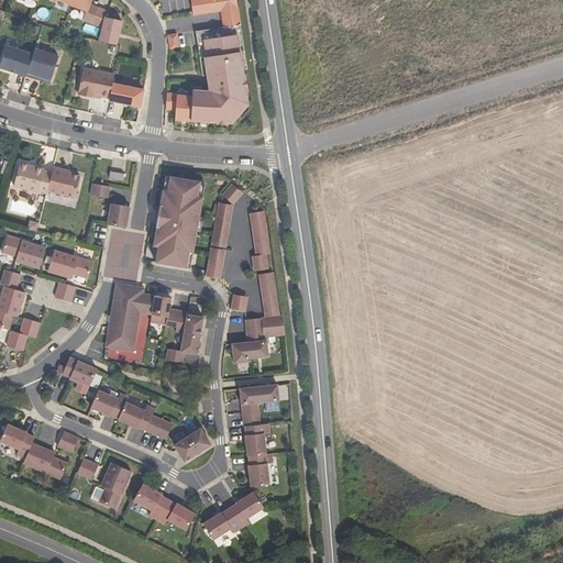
[(91,0),(74,0),(72,4),(87,11),(84,20),(92,24),(99,7),(90,3),(91,0)]
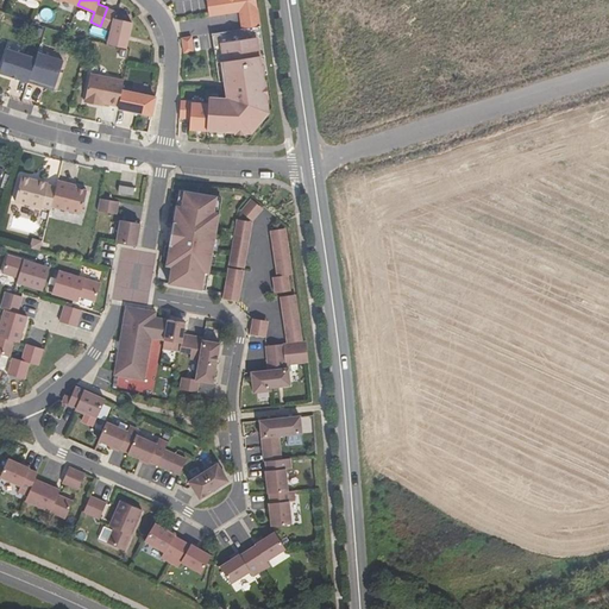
[(206,0),(209,16),(239,12),(242,30),(212,33),(219,82),(225,81),(227,98),(208,98),(208,104),(192,104),(192,101),(180,100),(180,118),(190,119),(190,130),(234,132),(234,135),(246,135),(246,130),(262,112),(268,111),(267,100),(269,100),(265,82),(264,82),(263,76),(268,75),(255,0),(206,0)]
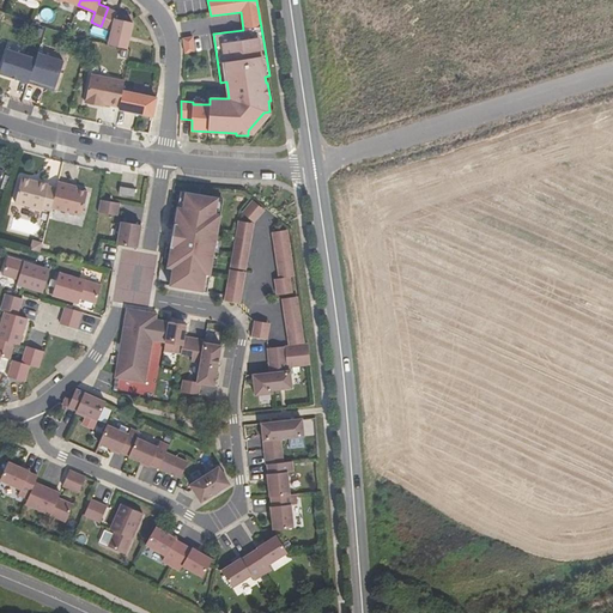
[(108,7),(101,26),(113,30),(109,44),(127,49),(133,22),(116,18),(119,11),(108,7)]
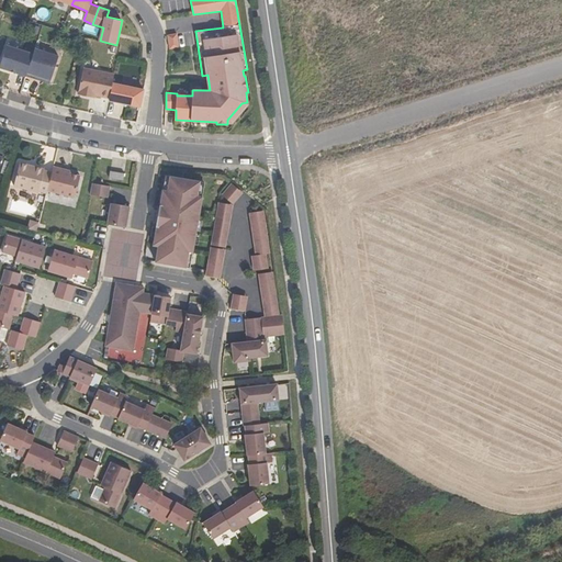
[(177,34),(168,35),(170,49),(179,47),(177,34)]
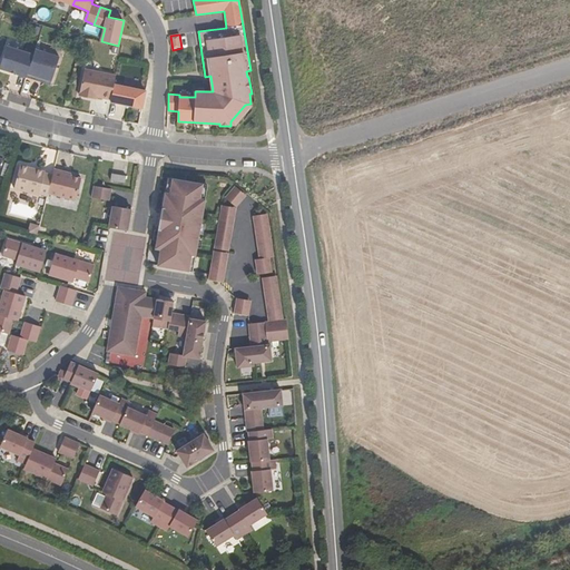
[(0,66),(0,68),(27,77),(33,55),(7,46),(0,66)]
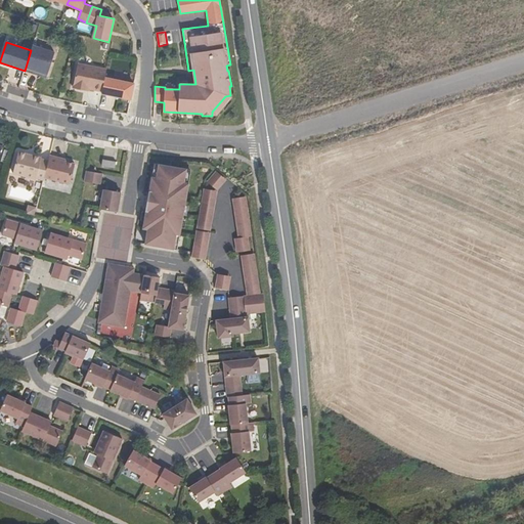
[(31,50),(25,71),(32,74),(33,70),(47,75),(54,52),(33,45),(31,50)]
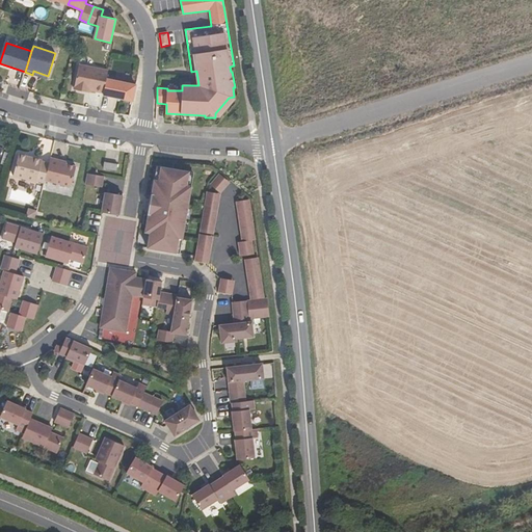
[(106,79),(108,71),(79,64),(74,89),(84,91),(85,89),(90,90),(104,92),(106,79)]
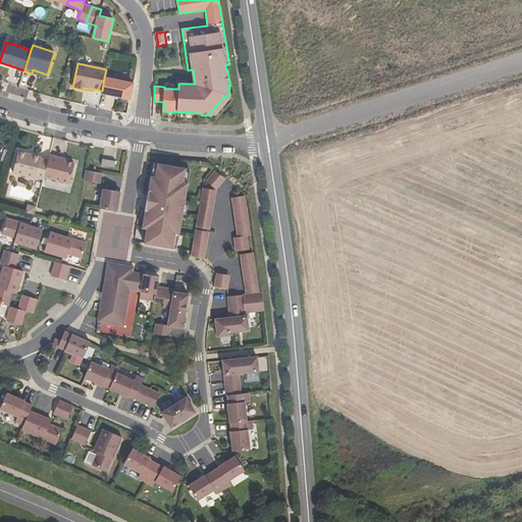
[(46,77),(47,74),(33,69),(32,73),(46,77)]
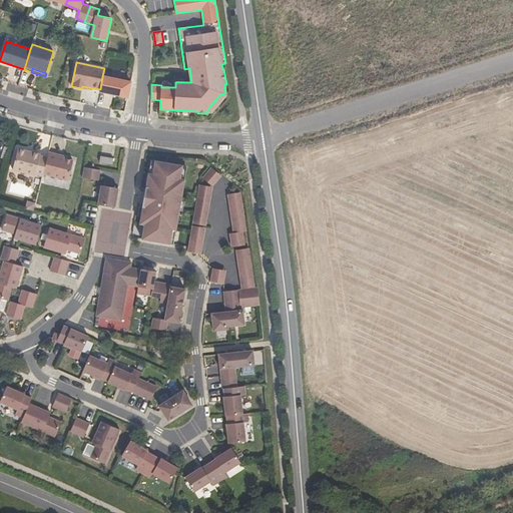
[(131,81),(102,76),(100,89),(99,91),(128,97),(131,81)]
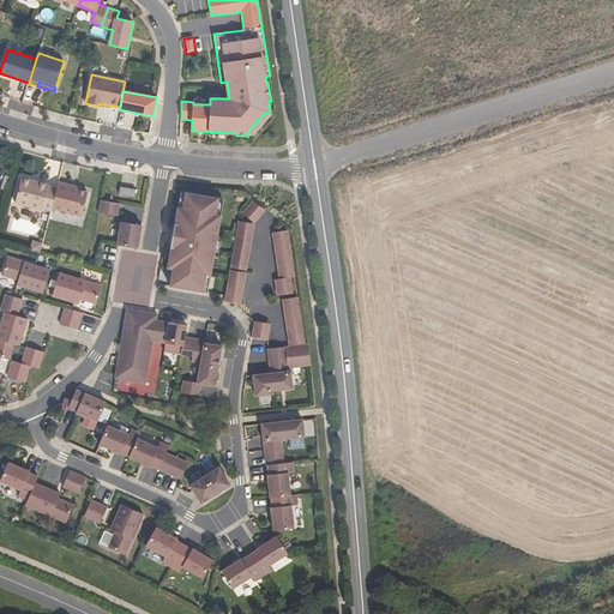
[(52,208),(56,188),(48,186),(48,185),(22,179),(16,204),(42,211),(42,209),(52,211),(52,208)]
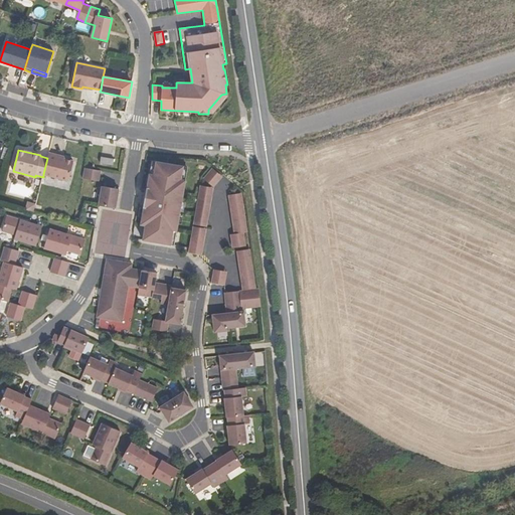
[(58,156),(49,153),(47,158),(43,174),(68,181),(73,161),(63,159),(57,157),(58,156)]
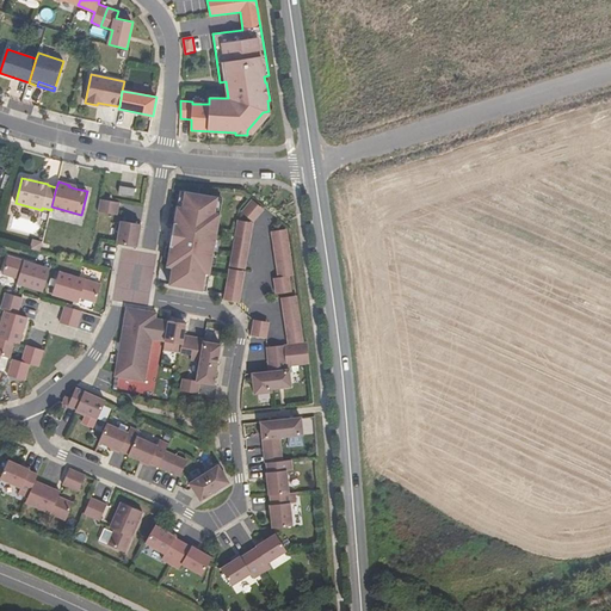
[(134,197),(135,189),(119,186),(118,195),(134,197)]
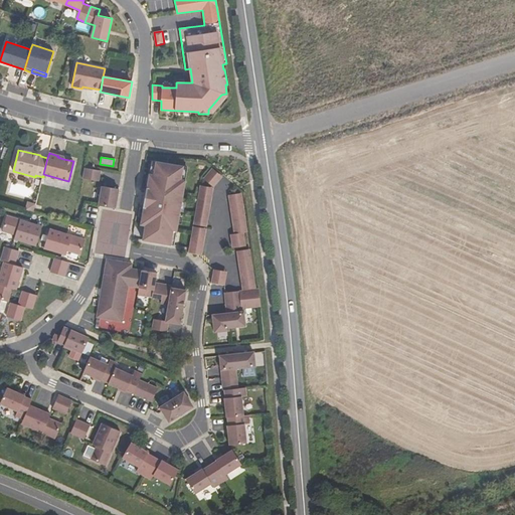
[(183,166),(156,162),(154,175),(149,174),(140,224),(145,225),(143,240),(170,245),(173,230),(176,231),(185,180),(181,180),(183,166)]
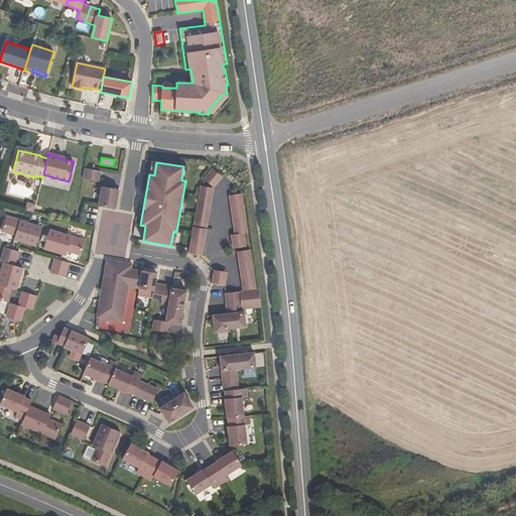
[(98,181),(100,171),(85,168),(83,178),(98,181)]
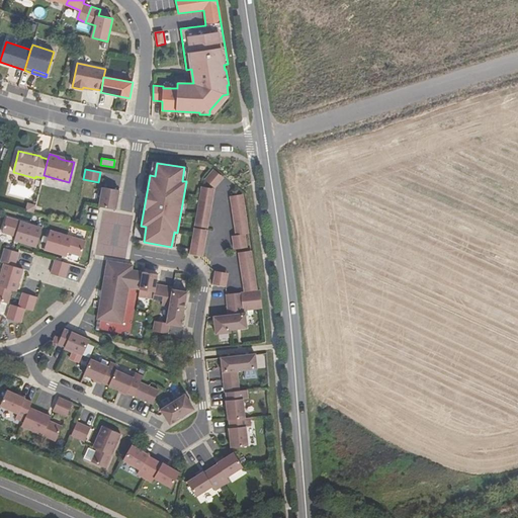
[(213,169),(204,180),(214,189),(224,178),(213,169)]
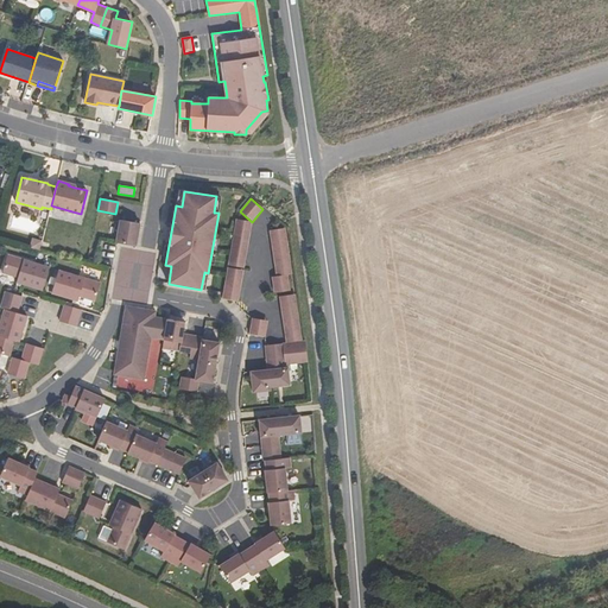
[(140,223),(120,220),(115,242),(135,246),(140,223)]
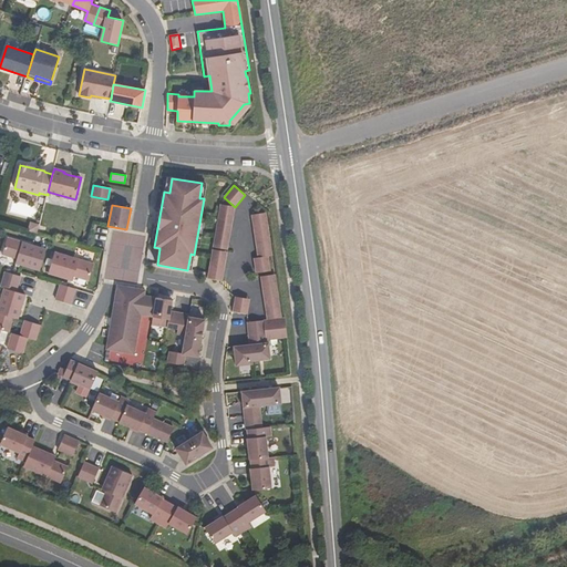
[(219,205),(213,247),(227,249),(235,207),(219,205)]
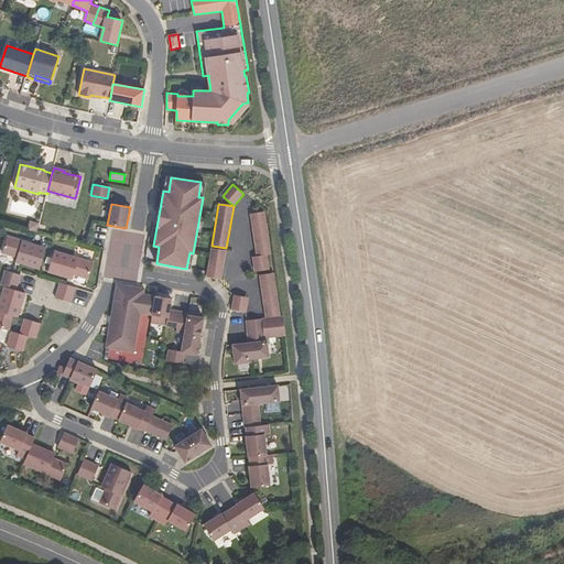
[(255,271),(269,269),(267,256),(271,255),(266,212),(251,214),(257,257),(252,257),(255,271)]
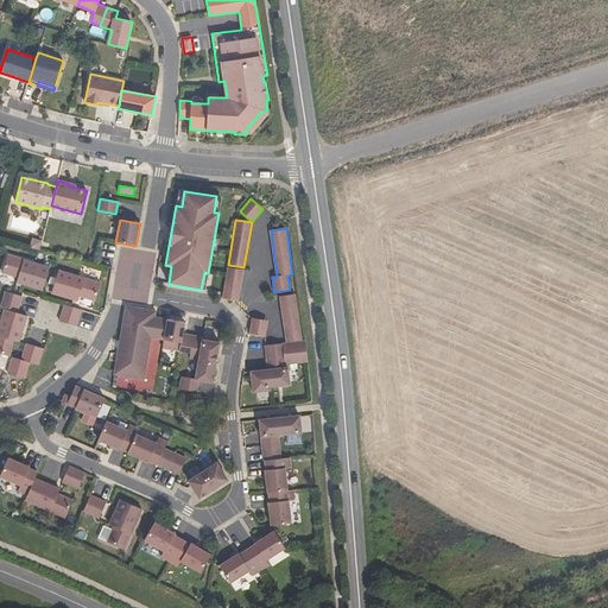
[(37,251),(39,241),(31,238),(27,247),(37,251)]
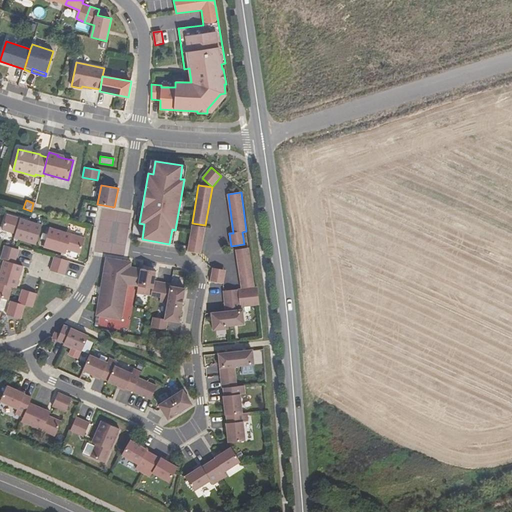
[(40,248),(46,228),(9,215),(3,231),(18,236),(16,240),(40,248)]
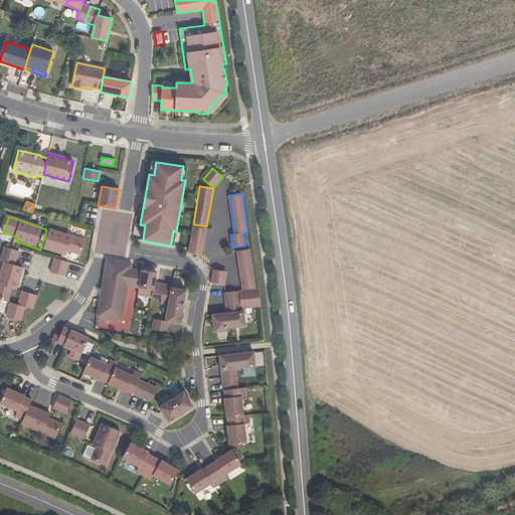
[(192,227),(187,253),(200,255),(205,229),(192,227)]
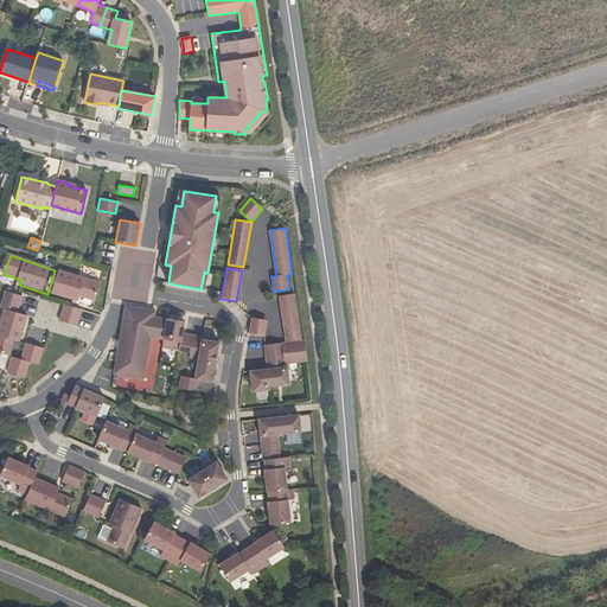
[(104,285),(62,272),(55,295),(81,304),(83,298),(98,304),(104,285)]
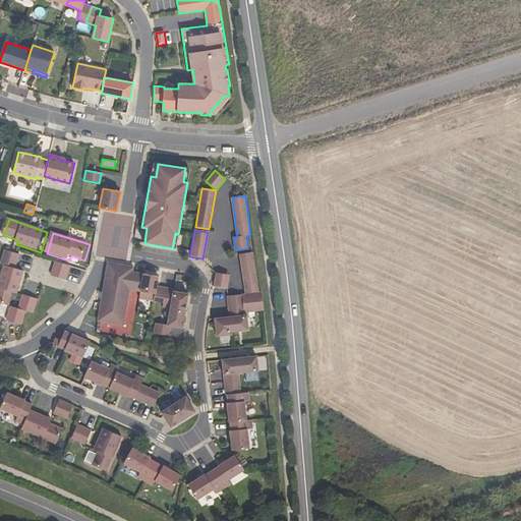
[(19,254),(4,249),(0,264),(4,265),(15,268),(19,254)]
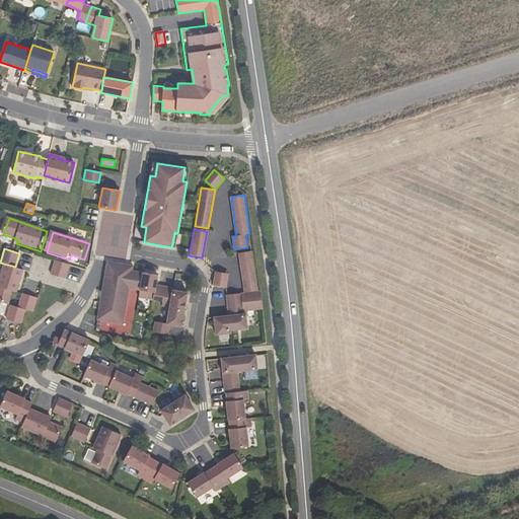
[(243,294),(256,292),(252,251),(239,252),(243,294)]
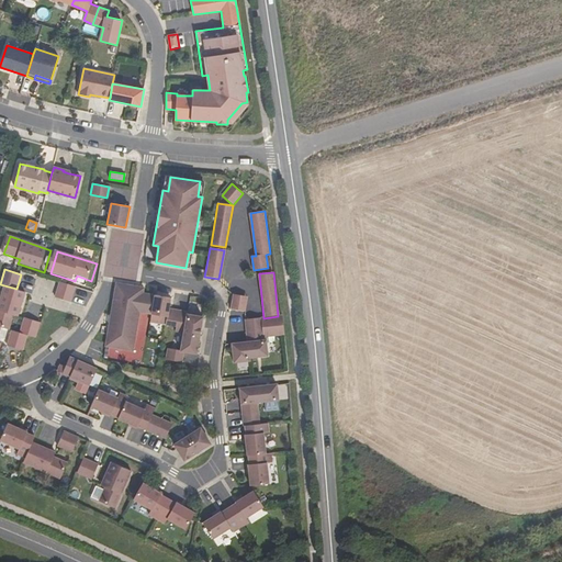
[(152,314),(155,294),(143,293),(144,288),(116,283),(105,346),(133,350),(139,312),(152,314)]
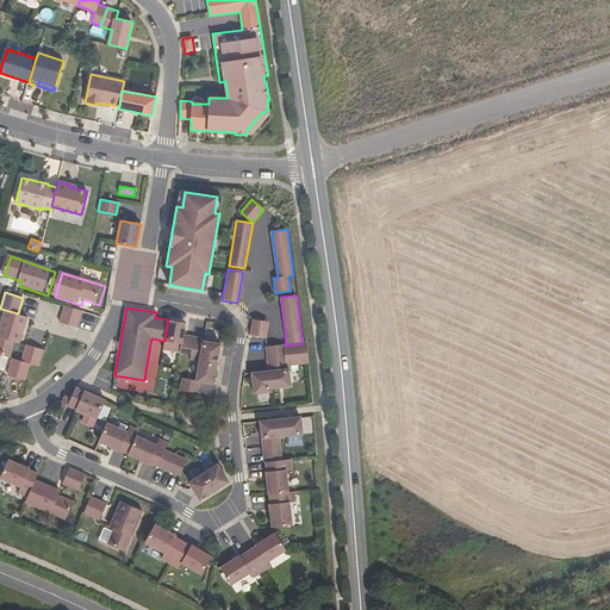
[(83,313),(67,309),(62,325),(79,330),(83,313)]
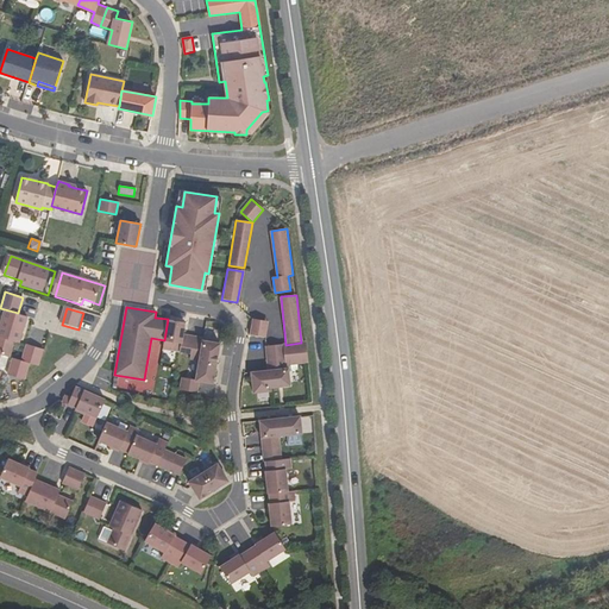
[(27,316),(18,313),(5,309),(0,324),(0,353),(1,355),(10,357),(14,341),(20,343),(27,316)]
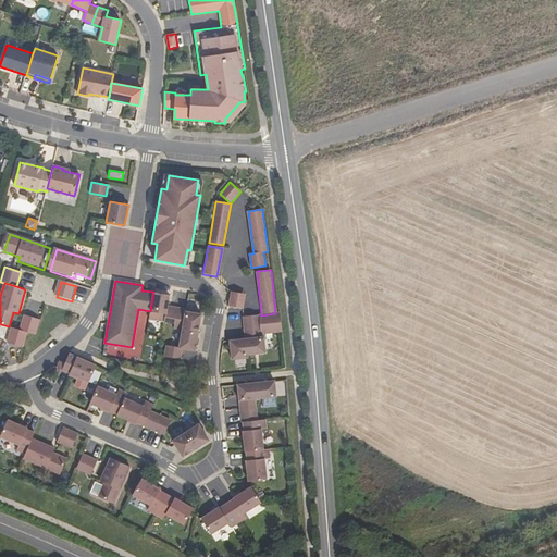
[(164,321),(175,323),(177,308),(168,306),(169,295),(153,292),(150,311),(165,313),(164,321)]
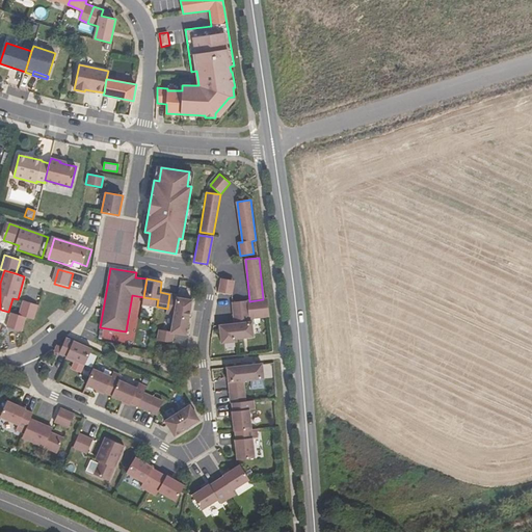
[(234,282),(220,280),(217,293),(232,295),(234,282)]
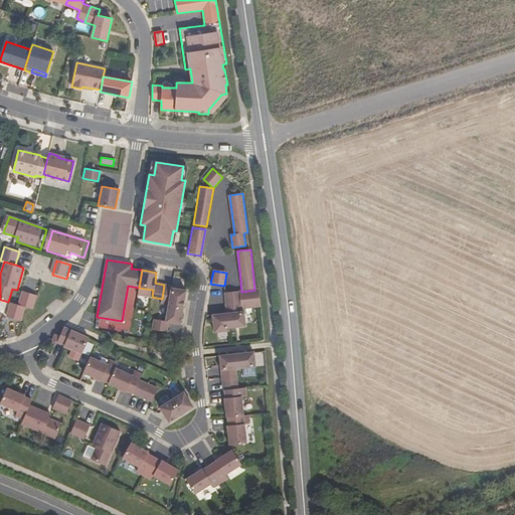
[(169,305),(183,307),(186,291),(172,288),(172,286),(164,285),(162,299),(161,303),(169,305)]
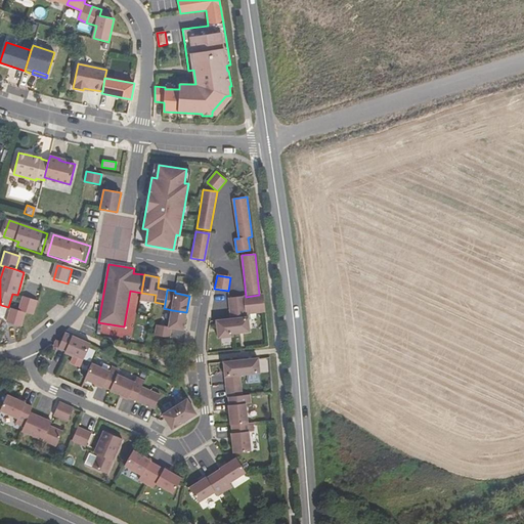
[(245,307),(246,314),(265,312),(263,295),(259,295),(246,297),(244,297),(245,307)]
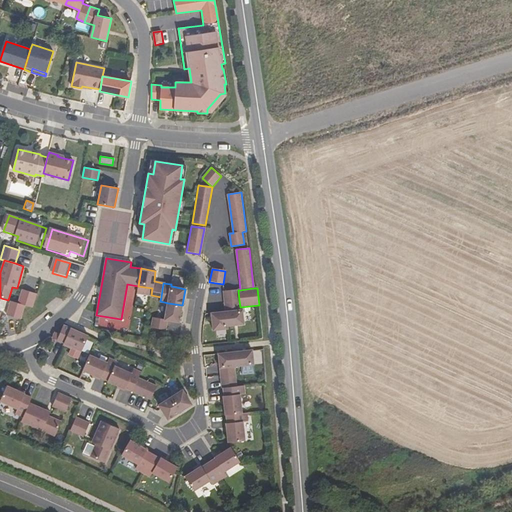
[(36,294),(22,289),(18,303),(25,306),(32,308),(36,294)]
